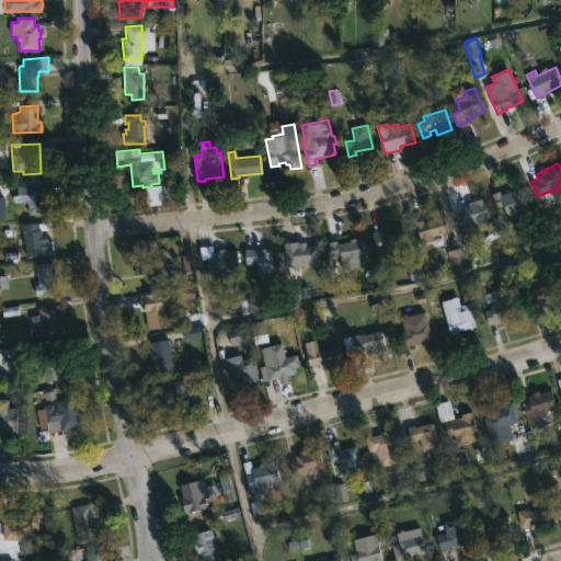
[(41,179),(41,183),(46,182),(47,192),(49,191),(49,198),(45,198),(46,214),(27,215),(27,203),(13,202),(13,195),(18,195),(16,185),(19,185),(19,180),(41,176),(41,179)]
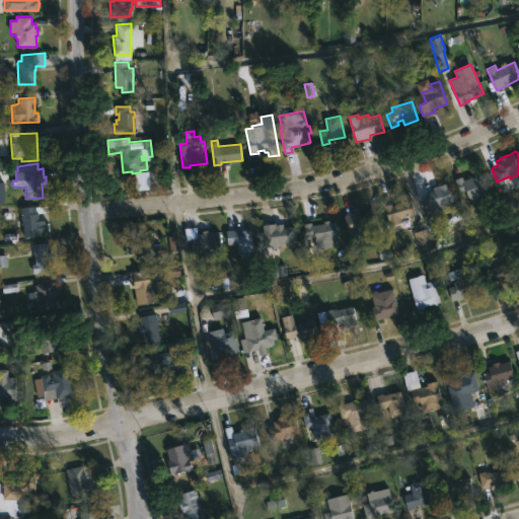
[(483,173),(491,194),(472,201),(471,199),(469,200),(465,190),(460,192),(455,179),(462,176),(463,179),(483,173)]
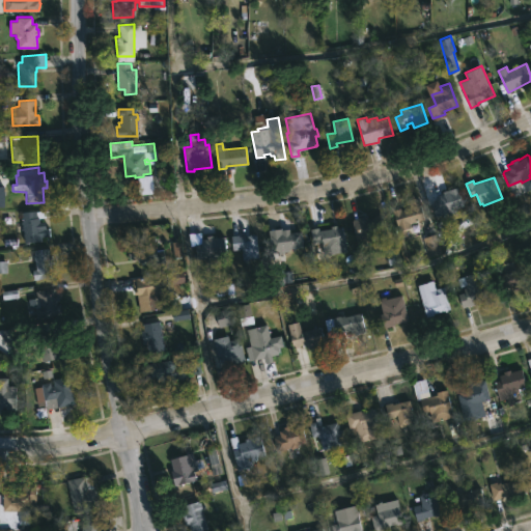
[(455,211),(436,216),(431,202),(438,201),(436,196),(444,194),(443,191),(458,186),(464,205),(454,208),(455,211)]
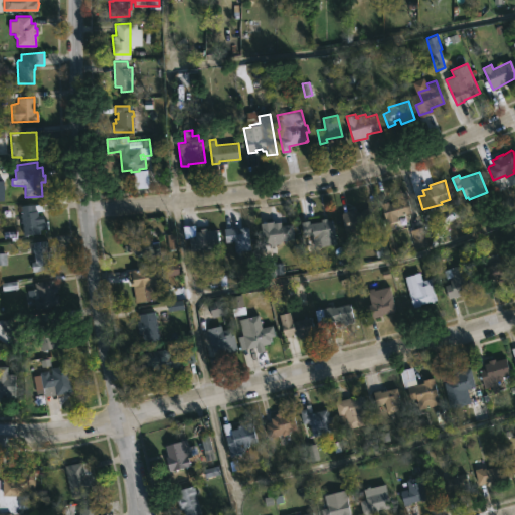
[(407,194),(411,212),(397,216),(398,220),(394,221),(395,227),(387,229),(381,203),(395,202),(394,197),(407,194)]
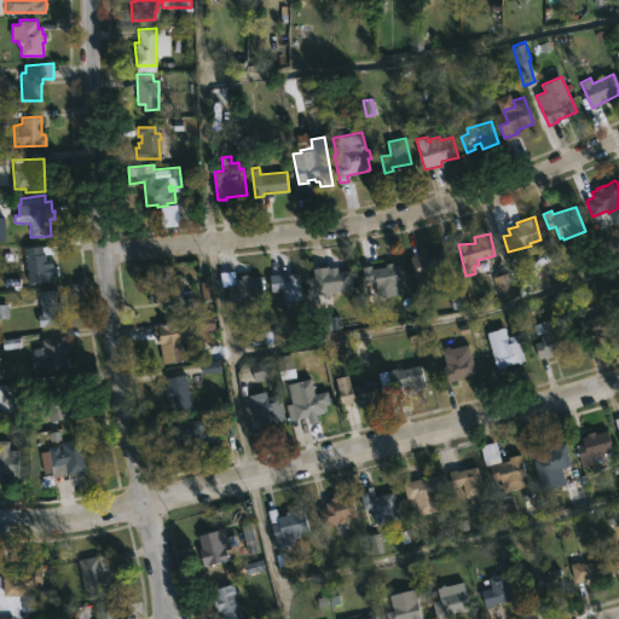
[(56,246),(57,253),(46,254),(47,266),(56,265),(57,275),(47,276),(48,281),(28,283),(24,247),(56,246)]
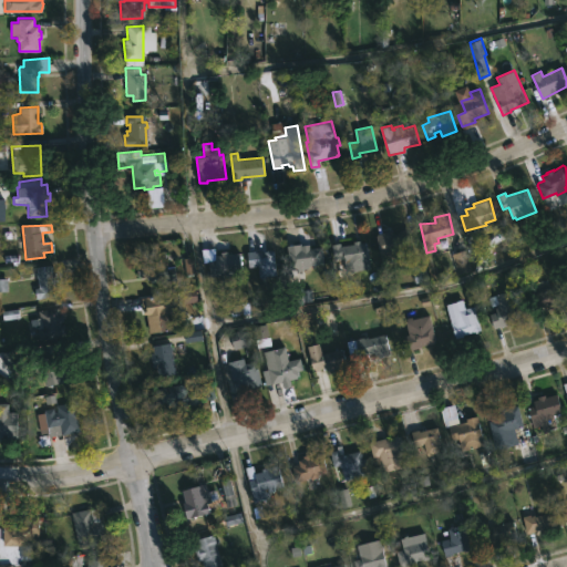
[(416,228),(421,255),(381,263),(377,235),(382,234),(382,232),(393,229),(394,233),(400,232),(400,230),(416,228)]
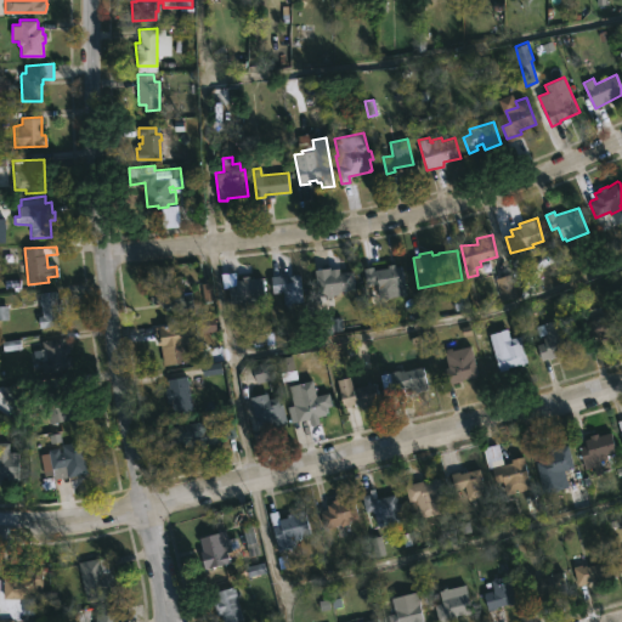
[(395,264),(396,266),(401,265),(406,295),(379,299),(377,282),(367,284),(365,267),(373,266),(374,270),(389,267),(388,265),(395,264)]
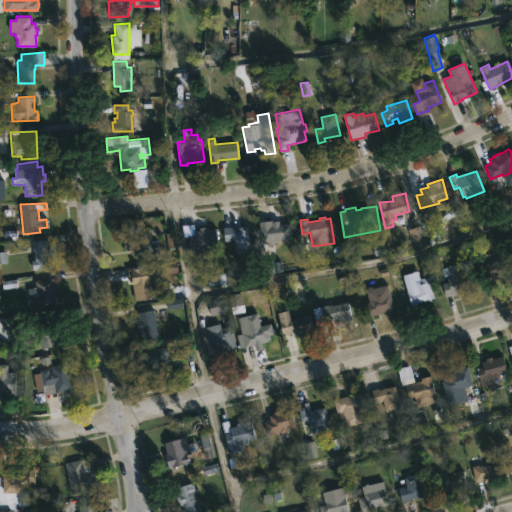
[(271,221),(272,225),(291,222),(292,238),(260,242),(258,222),(271,220),(271,221)]
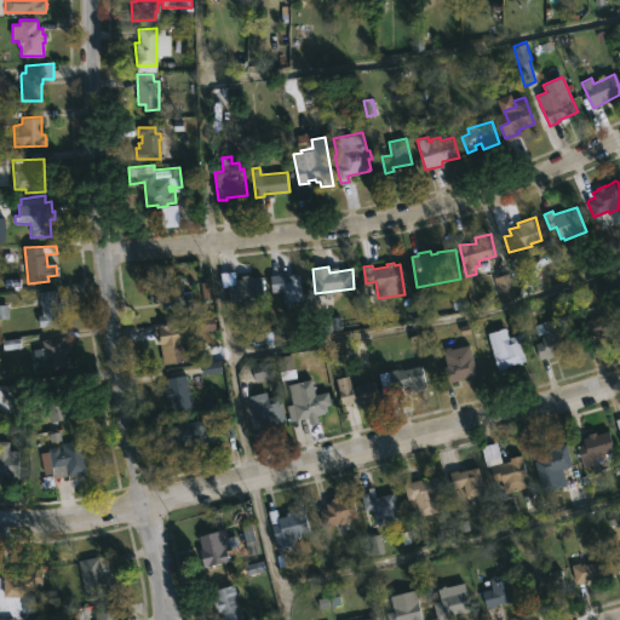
[(234,271),(235,279),(241,279),(240,275),(250,274),(250,277),(262,276),(262,280),(264,279),(264,297),(253,298),(254,302),(246,303),(245,299),(229,302),(228,286),(222,287),(219,273),(234,271)]
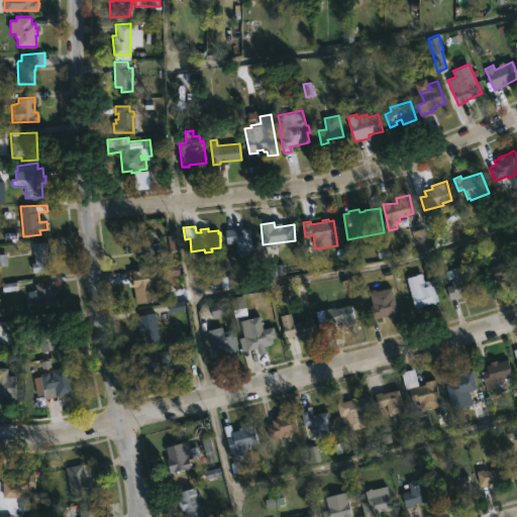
[(248,226),(249,228),(252,250),(237,253),(237,252),(236,252),(235,241),(226,242),(225,229),(243,229),(243,227),(248,226)]
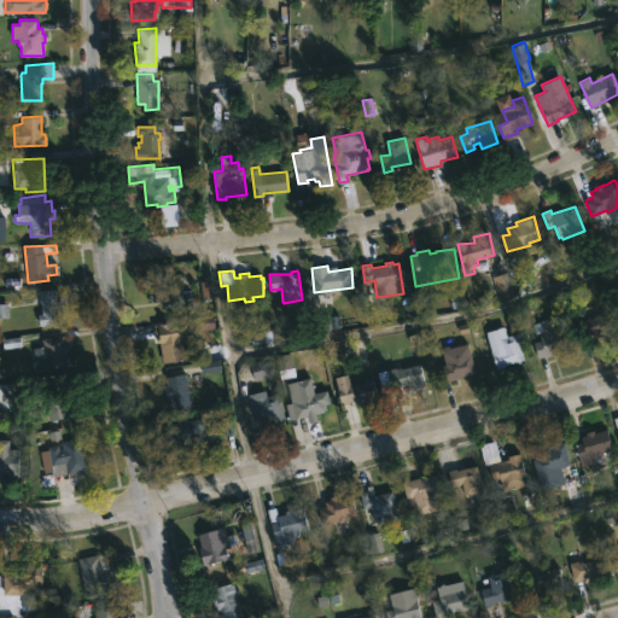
[(180,283),(181,292),(191,291),(192,304),(164,308),(164,305),(159,305),(159,301),(151,302),(149,289),(168,286),(167,275),(179,273),(180,283)]
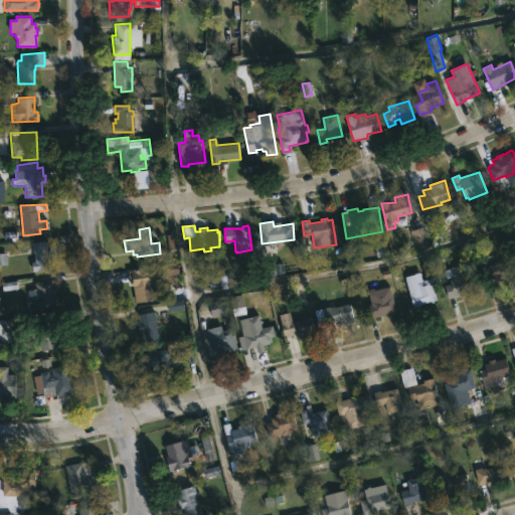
[(421,228),(409,232),(415,248),(427,244),(421,228)]
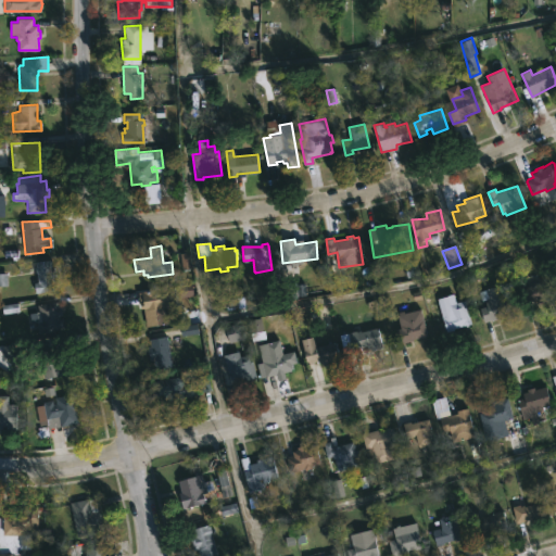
[(181,269),(190,268),(188,253),(179,254),(181,269)]
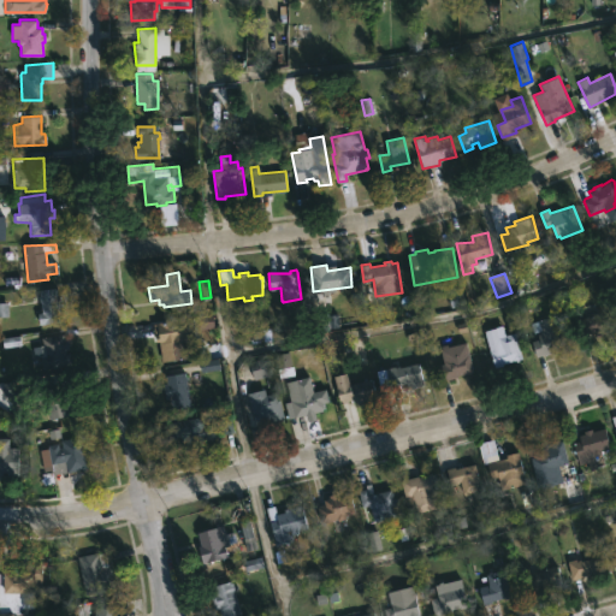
[(57,292),(58,296),(60,296),(61,312),(59,313),(60,321),(39,324),(37,313),(41,313),(41,302),(37,303),(36,290),(57,288),(57,292)]
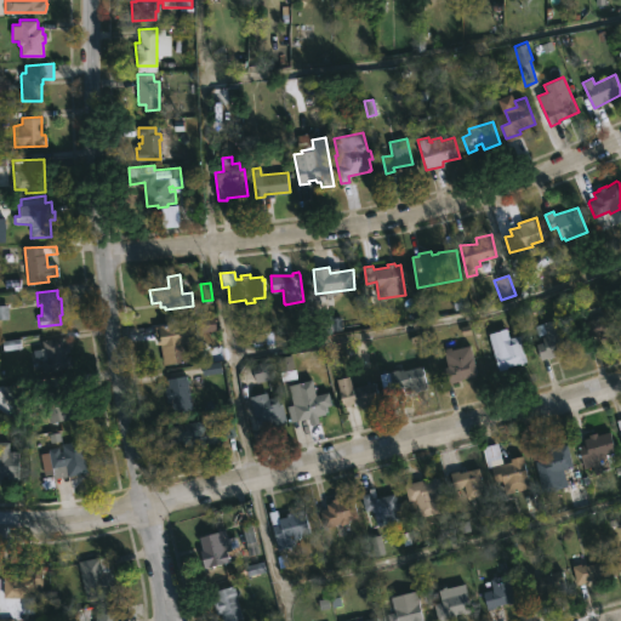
[(454,311),(468,307),(465,290),(449,294),(454,311)]
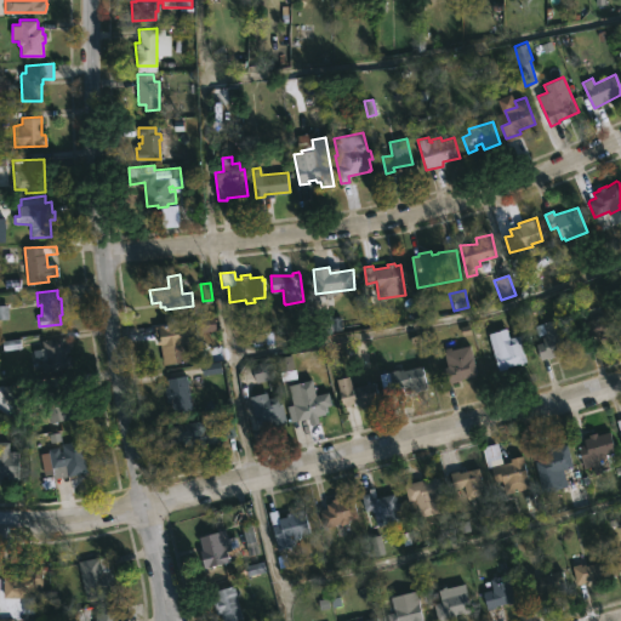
[(616,312),(620,326),(620,332),(599,339),(597,332),(584,337),(579,324),(616,312)]
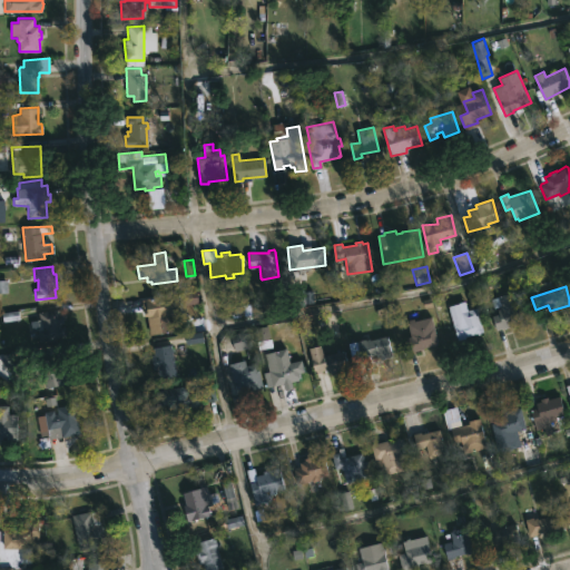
[(165,293),(173,332),(149,336),(146,320),(145,320),(140,297),(165,293)]
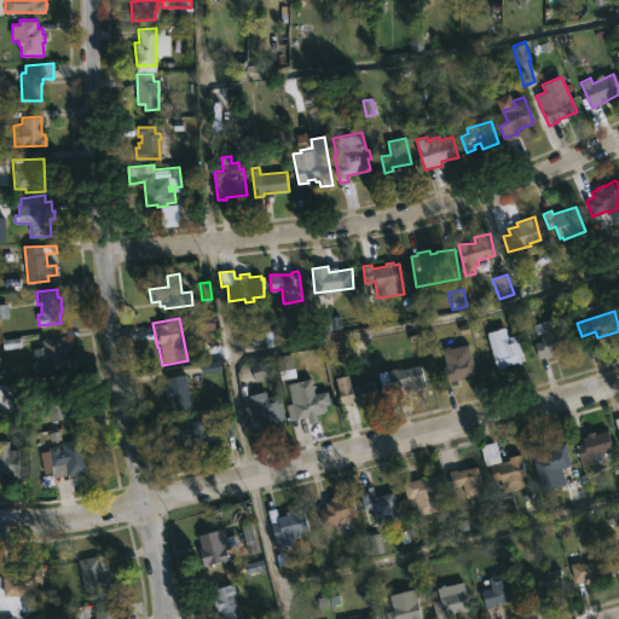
[(554,318),(557,331),(563,330),(570,350),(541,359),(536,342),(542,340),(541,335),(543,335),(543,333),(534,335),(531,324),(554,318)]
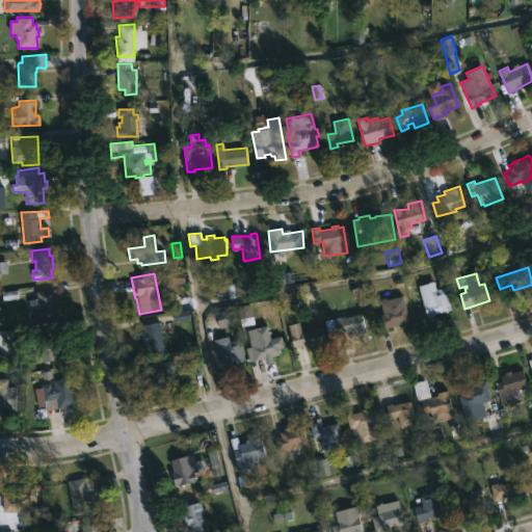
[(434,281),(436,289),(446,287),(452,310),(449,310),(449,312),(446,313),(446,311),(434,314),(434,316),(427,318),(419,286),(434,281)]
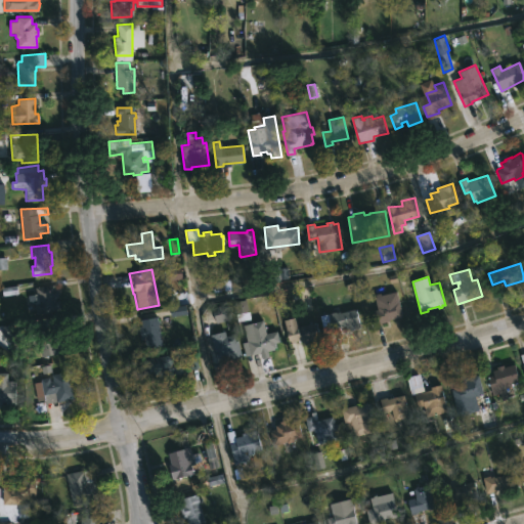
[(54,287),(54,289),(57,289),(58,297),(56,298),(56,300),(59,299),(61,310),(39,313),(35,288),(54,285),(54,287)]
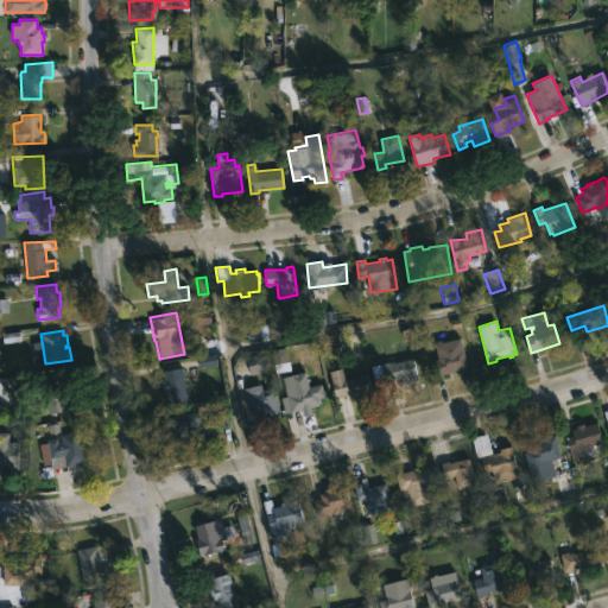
[(461,339),(468,368),(436,377),(432,361),(438,359),(436,342),(442,340),(443,343),(461,339)]
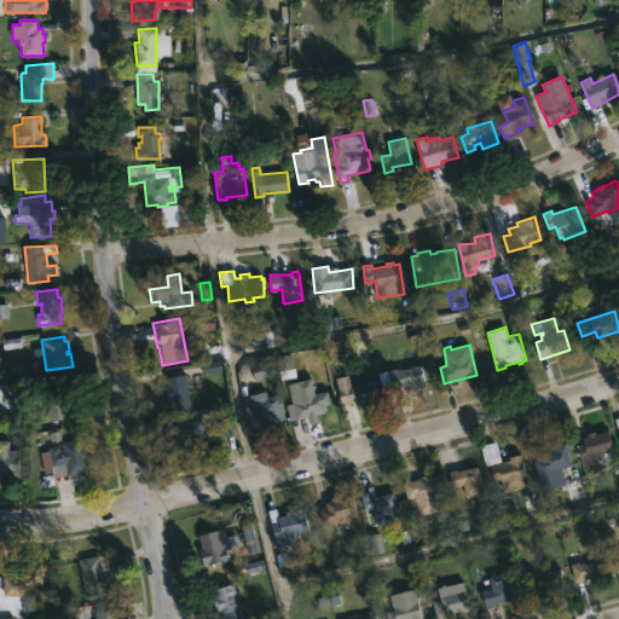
[(284,356),(290,383),(311,379),(314,394),(328,391),(331,403),(325,405),(327,411),(290,421),(287,405),(293,404),(288,385),(282,386),(275,357),(284,356)]
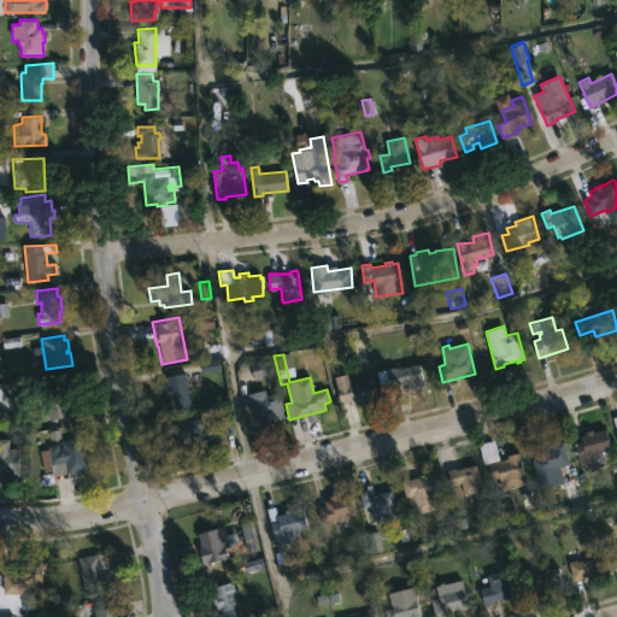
[(253,381),(271,376),(268,359),(248,364),(253,381)]
